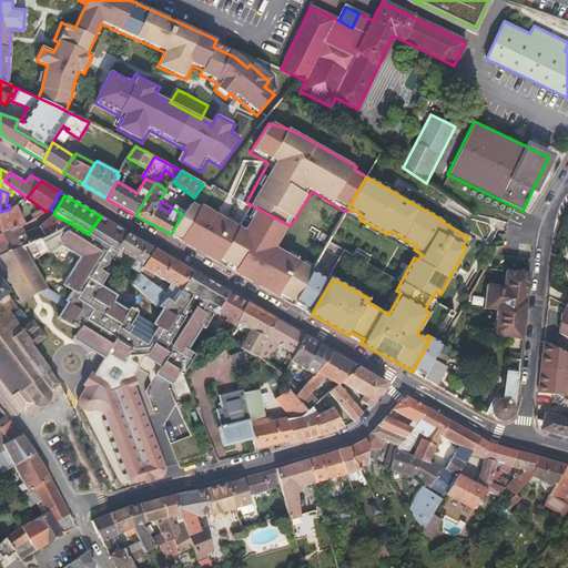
[(189,203),(182,214),(171,234),(174,236),(180,240),(199,209),(189,203)]
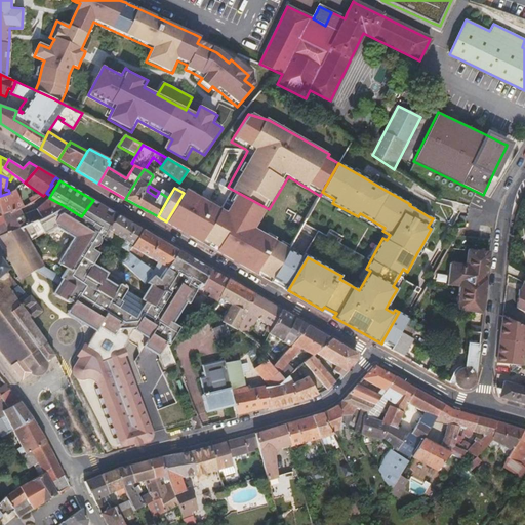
[(231,258),(240,264),(257,230),(269,209),(259,204),(231,189),(229,191),(219,207),(203,199),(201,197),(189,191),(186,189),(184,193),(166,221),(187,233),(231,258)]
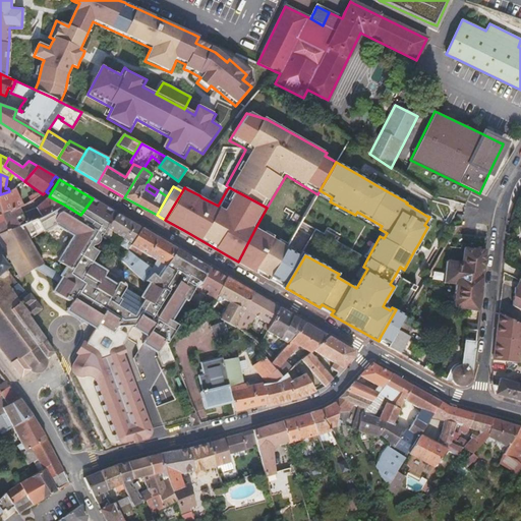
[(0,194),(0,214),(19,207),(23,206),(15,189),(9,191),(0,194)]
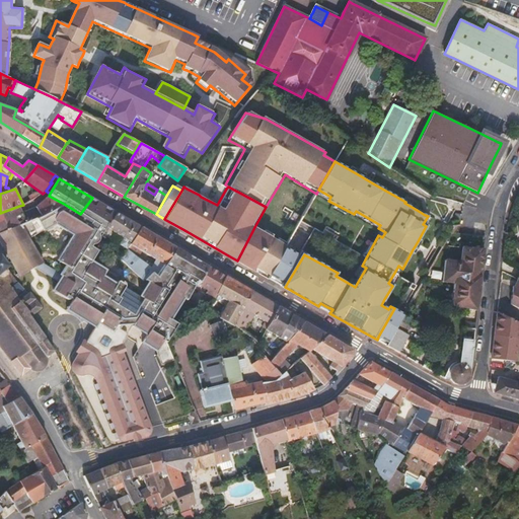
[(316,194),(328,201),(330,197),(318,190),(316,194)]
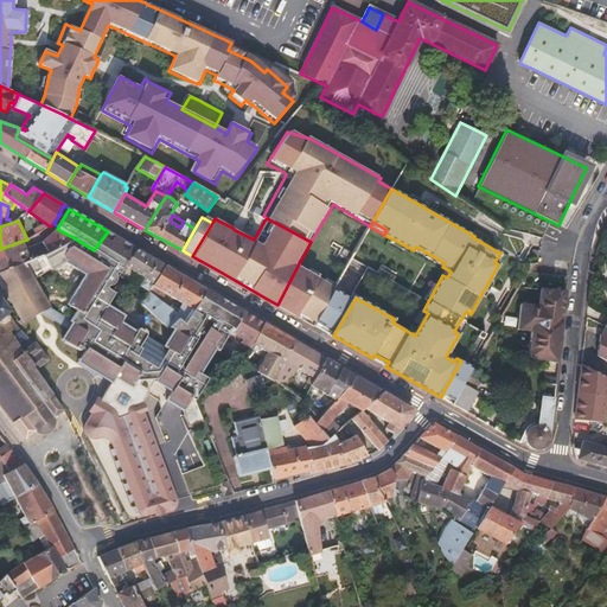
[(42,242),(48,253),(75,238),(57,229),(42,242)]
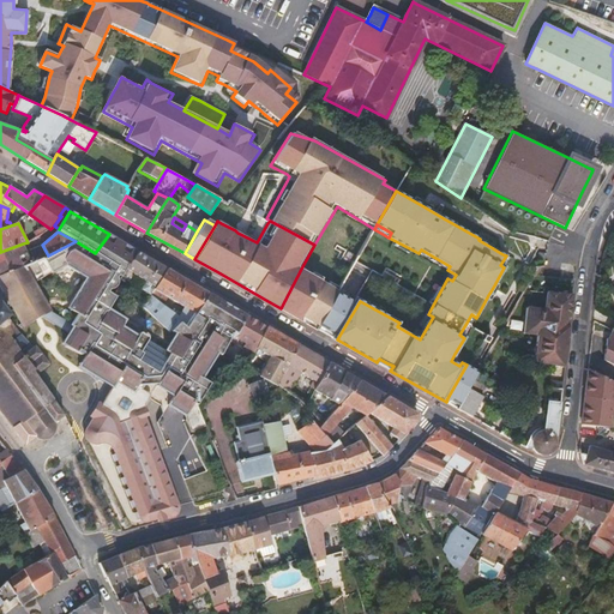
[(95,253),(125,271),(127,269),(138,252),(109,234),(95,253)]
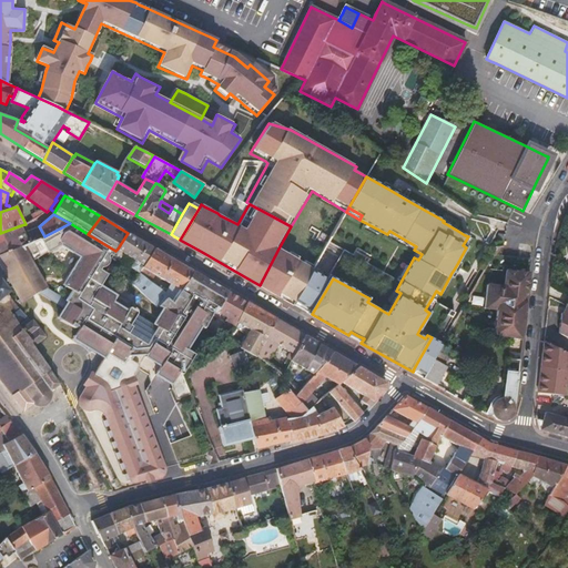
[(115,251),(88,234),(70,223),(44,236),(37,240),(0,254),(0,265),(3,272),(8,280),(11,286),(20,303),(22,302),(32,296),(34,294),(37,293),(48,287),(37,271),(31,261),(50,253),(63,247),(68,251),(79,257),(61,284),(70,290),(64,300),(63,301),(67,303),(63,308),(57,318),(77,331),(72,338),(102,355),(105,351),(127,364),(131,358),(139,357),(144,356),(151,348),(156,342),(153,340),(159,330),(154,326),(137,315),(137,313),(137,312),(135,310),(134,308),(133,308),(132,311),(129,308),(127,312),(112,303),(115,296),(100,287),(108,275),(100,271),(101,269),(103,270),(104,270),(105,269),(108,267),(109,266),(109,265),(110,264),(110,261),(109,259),(110,256),(111,257),(115,251)]
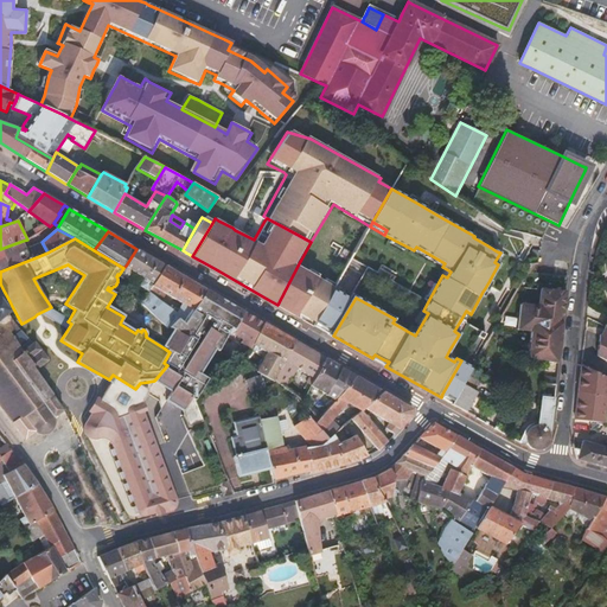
[(25,248),(23,241),(0,249),(0,272),(39,256),(48,253),(42,242),(25,248)]
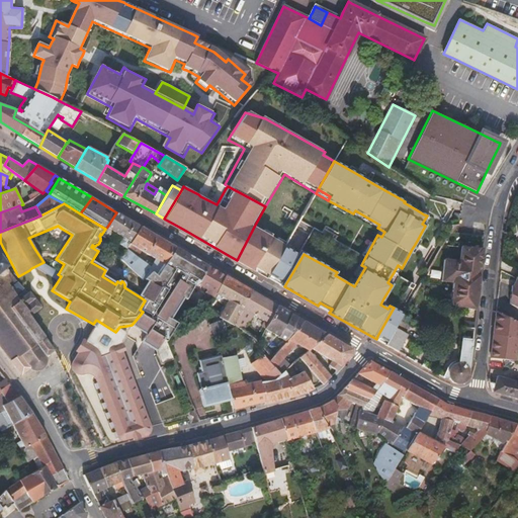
[(142,227),(116,212),(107,227),(111,230),(123,237),(132,242),(142,227)]
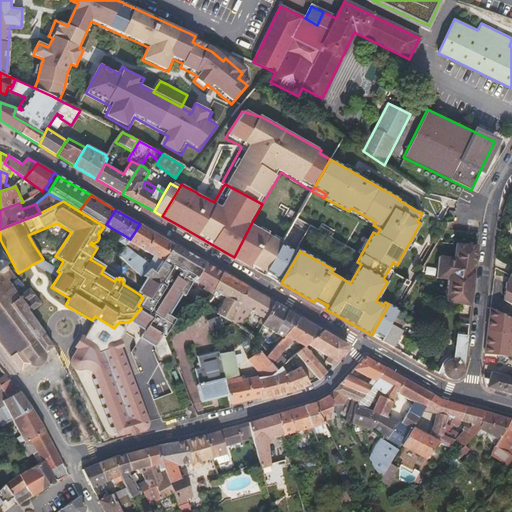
[(100,232),(100,233),(104,236),(110,227),(106,224),(104,226),(100,232)]
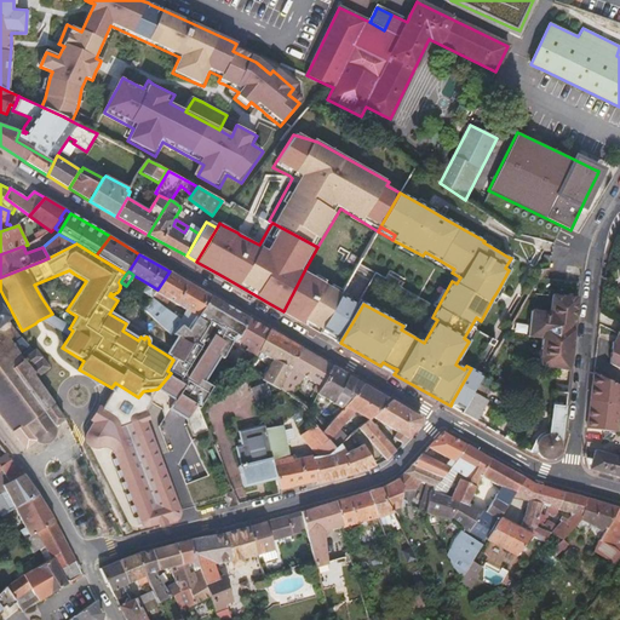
[(187,328),(210,296),(170,271),(158,290),(156,292),(185,310),(181,320),(151,298),(148,303),(142,309),(171,336),(172,334),(182,325),(187,328)]
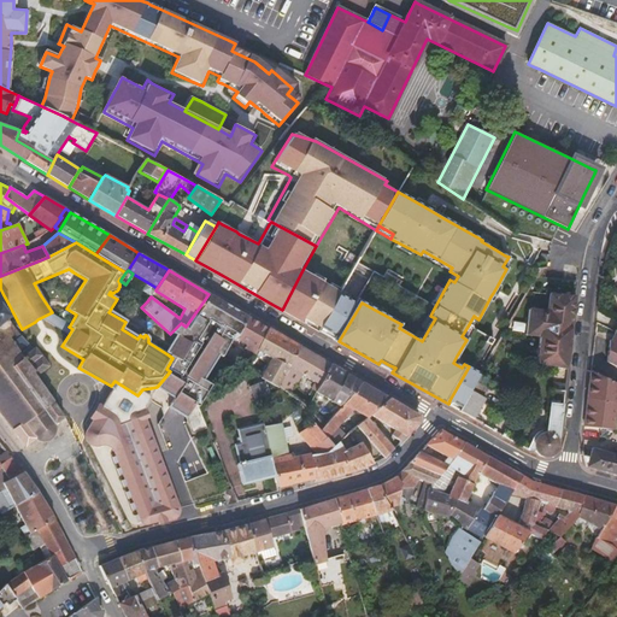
[(303,270),(282,310),(318,329),(341,291),(303,270)]
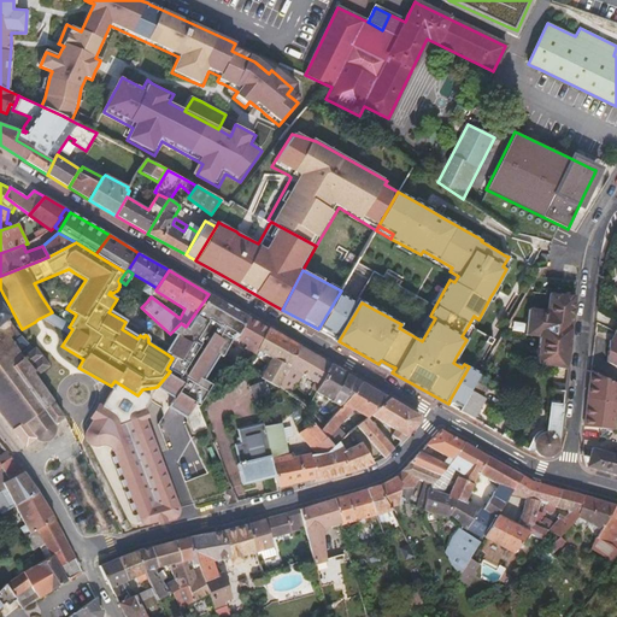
[(538,363),(568,365),(574,310),(576,293),(577,276),(563,275),(550,274),(550,278),(548,289),(546,312),(528,311),(526,336),(540,338),(538,363)]
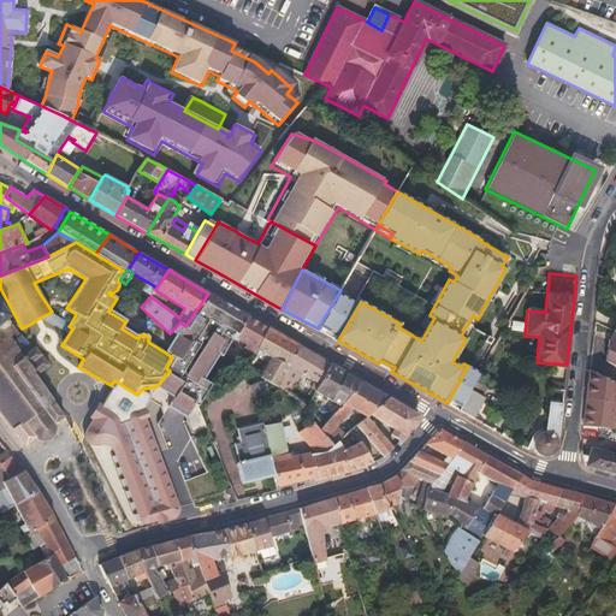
[(157,288),(147,282),(142,290),(152,295),(155,290),(157,288)]
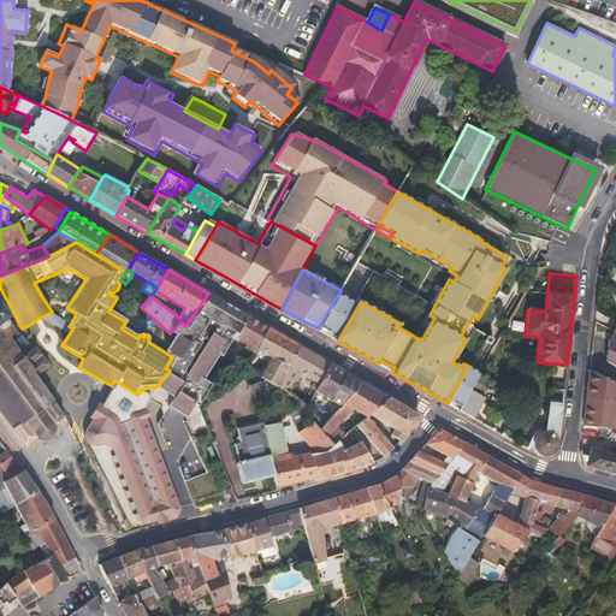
[(338,341),(361,302),(357,300),(350,296),(341,290),(318,329),(329,335),(335,338),(336,339),(338,341)]
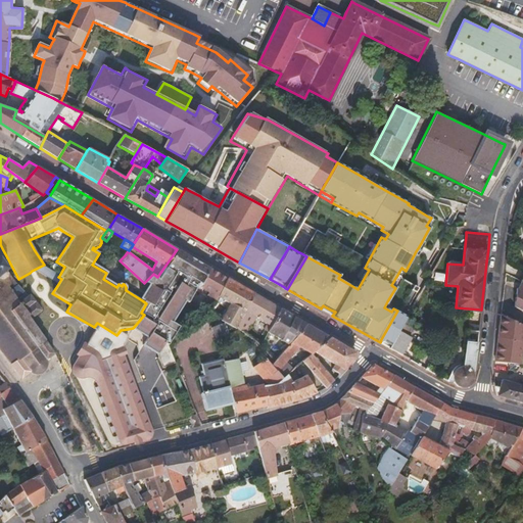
[(211,270),(177,249),(157,277),(153,274),(145,282),(149,284),(147,291),(142,300),(146,303),(141,313),(144,315),(159,322),(175,332),(179,326),(173,322),(186,302),(188,303),(198,292),(202,288),(211,270)]
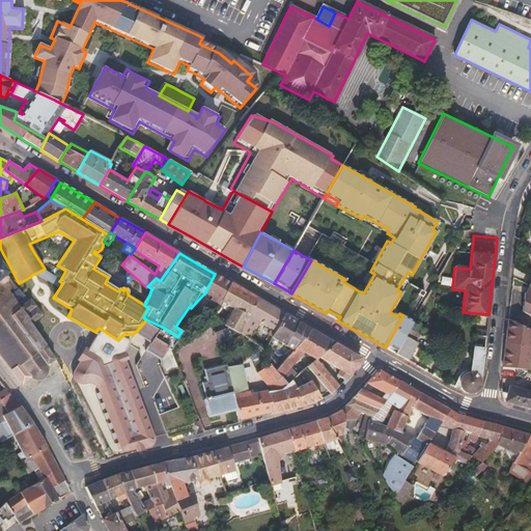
[(0,356),(22,384),(30,378),(31,379),(32,380),(33,380),(37,380),(42,380),(44,378),(45,376),(46,375),(48,371),(48,369),(48,368),(47,365),(55,359),(31,324),(43,314),(30,299),(29,300),(16,285),(6,274),(8,273),(7,272),(8,272),(6,270),(5,270),(0,263),(0,261),(0,356)]
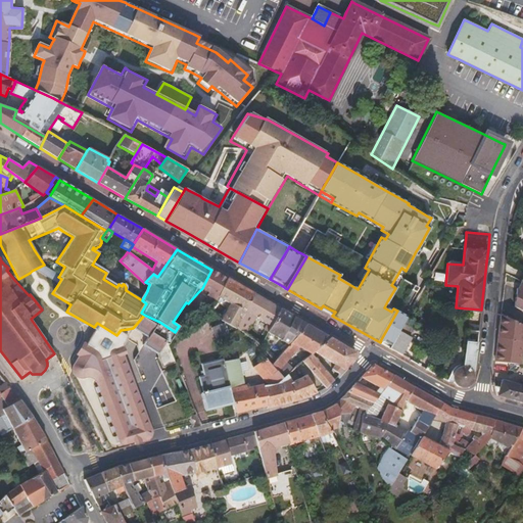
[(59,276),(44,265),(34,270),(58,284),(61,279),(58,277),(59,276)]
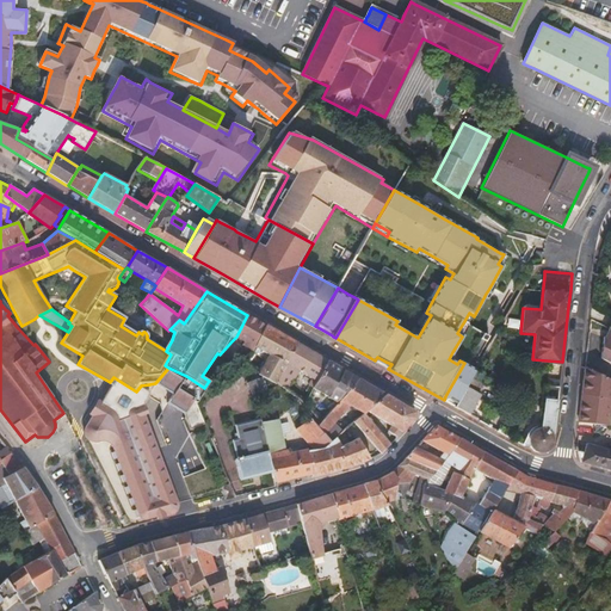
[(244,344),(254,350),(255,347),(266,326),(247,315),(236,337),(246,341),(244,344)]
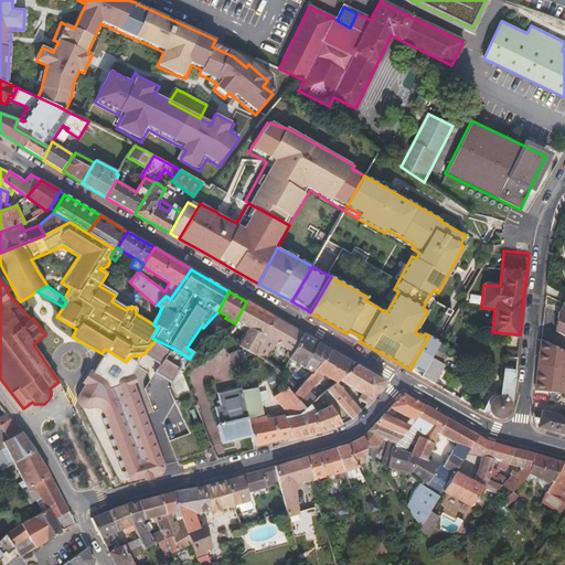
[(236,321),(248,328),(238,345),(240,347),(255,354),(275,318),(246,301),(236,321)]
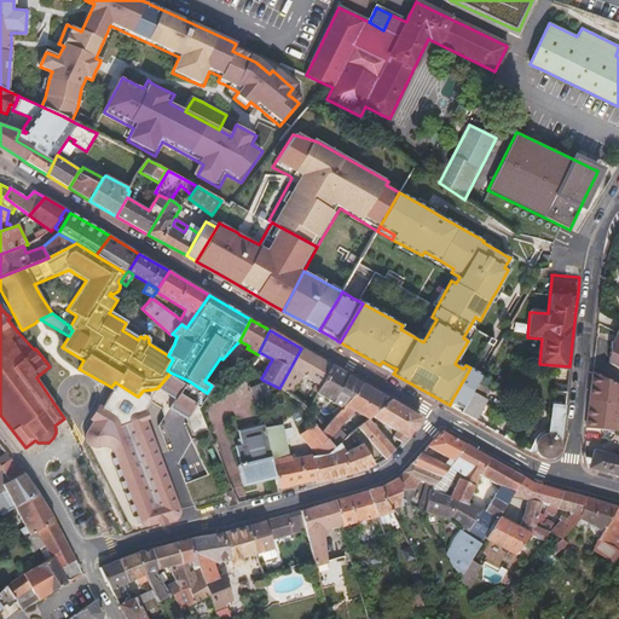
[(291,397),(304,376),(316,383),(322,386),(331,365),(301,348),(279,388),(291,397)]
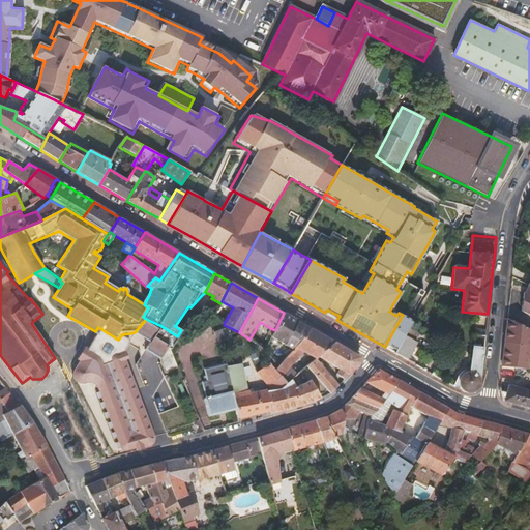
[(275,330),(271,336),(286,345),(290,348),(293,349),(311,329),(298,322),(298,321),(284,313),(275,330)]
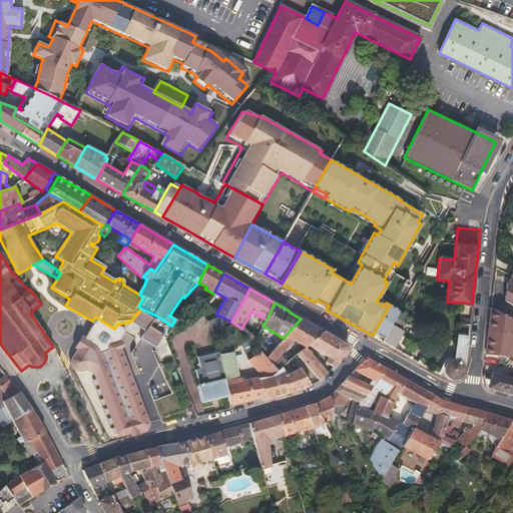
[(390,305),(374,333),(384,338),(392,324),(399,311),(397,309),(390,305)]
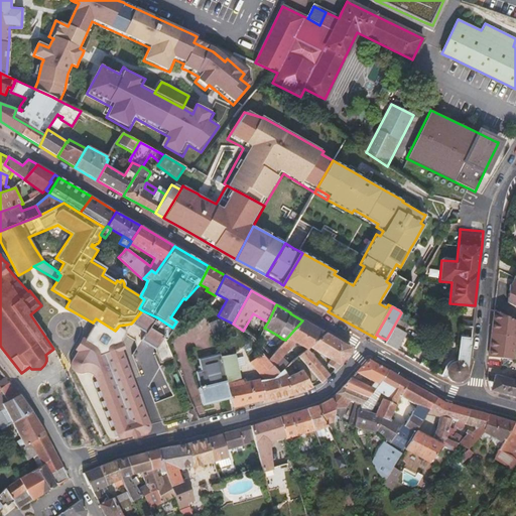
[(172,328),(157,317),(142,310),(137,316),(131,324),(145,334),(141,340),(151,347),(156,351),(161,362),(165,358),(172,358),(165,340),(172,328)]
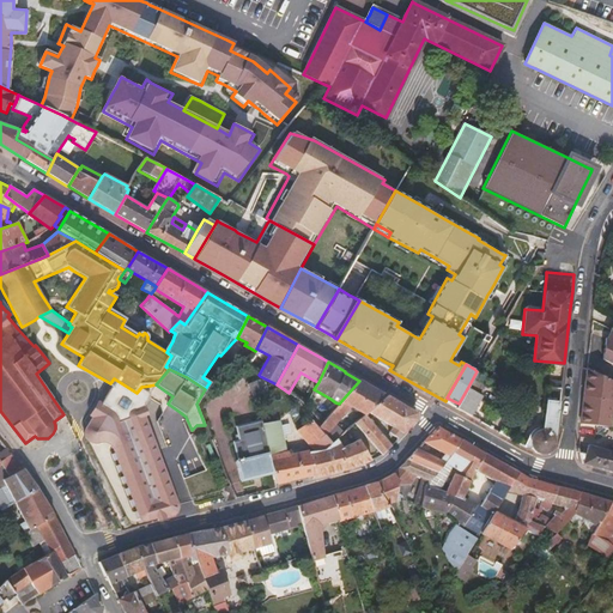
[(584,398),(612,400),(612,381),(587,369),(584,398)]
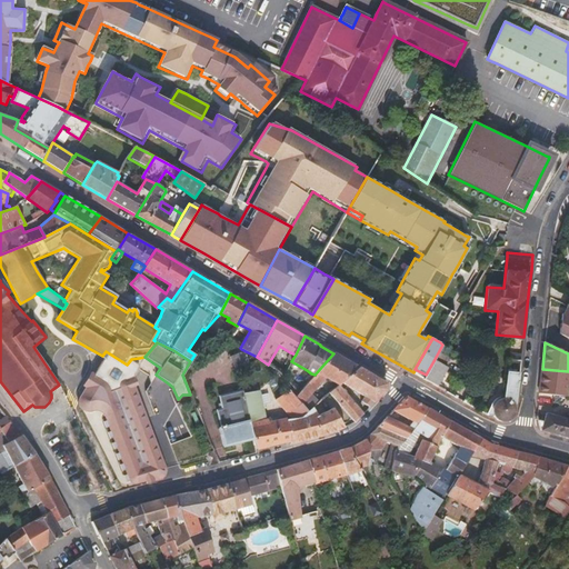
[(243,350),(229,357),(235,368),(248,362),(243,350)]
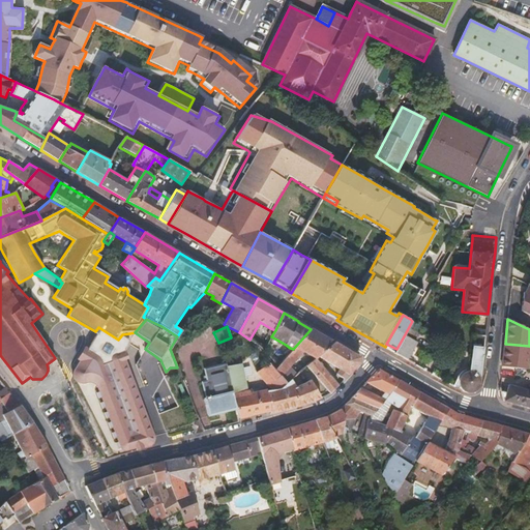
[(98,327),(95,331),(71,369),(74,377),(78,385),(112,453),(123,455),(155,446),(156,444),(156,436),(127,360),(127,349),(135,332),(129,333),(122,334),(118,340),(98,327)]
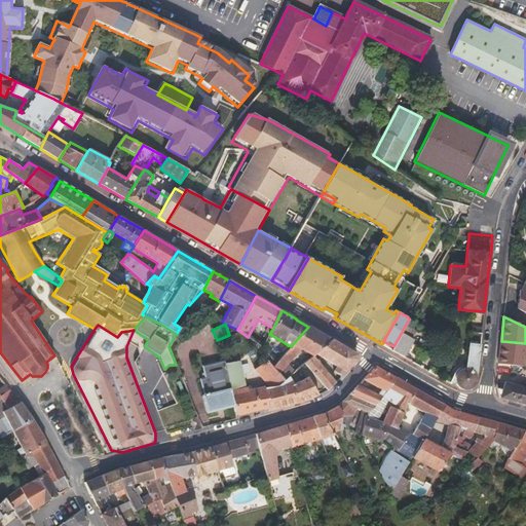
[(332,340),(308,327),(291,346),(285,353),(272,367),(285,380),(289,376),(296,369),(289,363),(301,349),(313,357),(316,353),(332,340)]
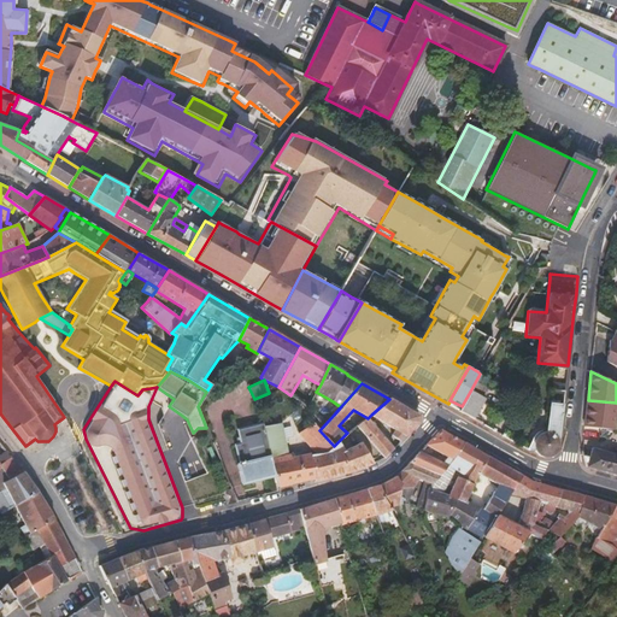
[(462,406),(459,410),(475,419),(487,399),(471,389),(462,406)]
